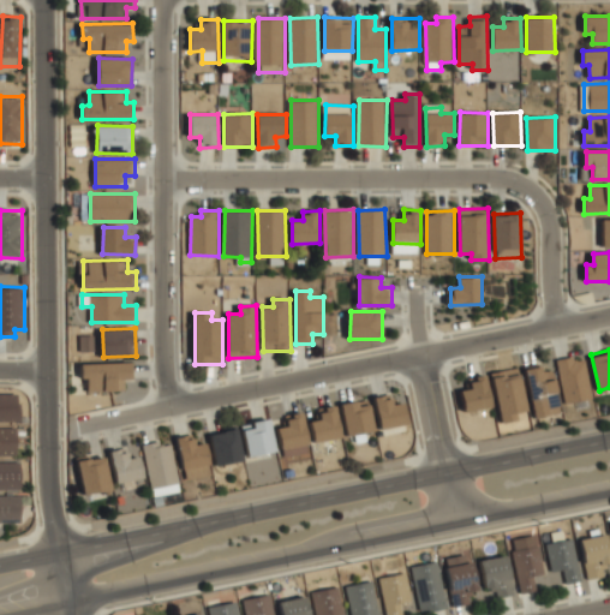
[(594,398),(586,359),(576,360),(575,356),(557,359),(567,404),(594,398)]
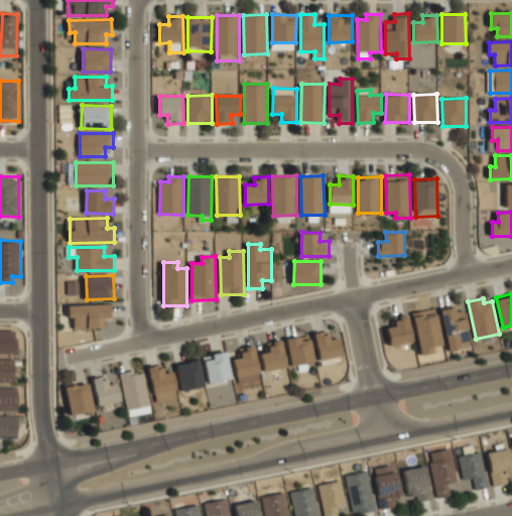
[(113,303),(70,304),(70,317),(75,317),(76,329),(107,328),(106,317),(113,317),(113,303)]
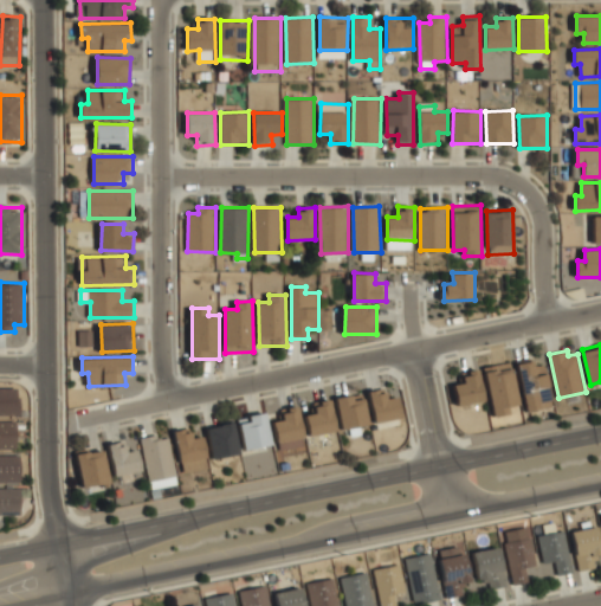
[(528,412),(555,406),(547,363),(535,366),(534,358),(518,361),(528,412)]
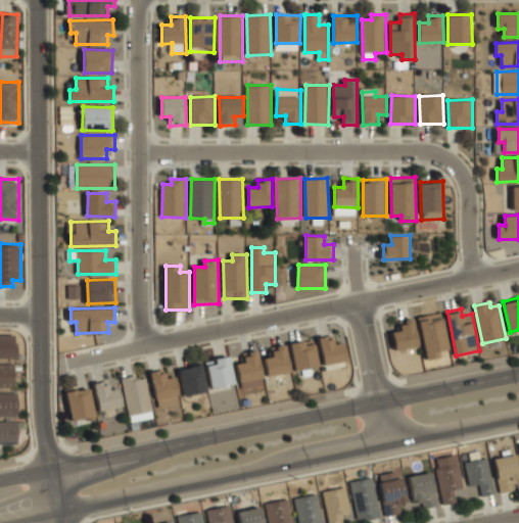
[(426,360),(441,358),(440,350),(449,349),(443,313),(420,316),(426,360)]
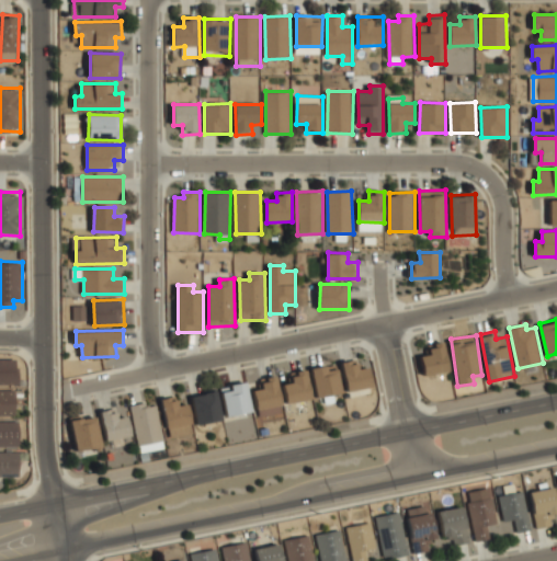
[(431,354),(422,355),(424,375),(450,371),(446,343),(430,345),(431,354)]
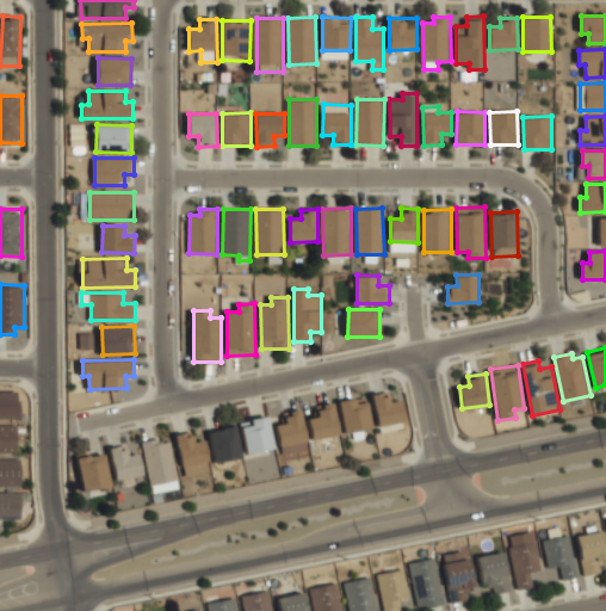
[(0,418),(20,419),(20,392),(0,392),(0,418)]
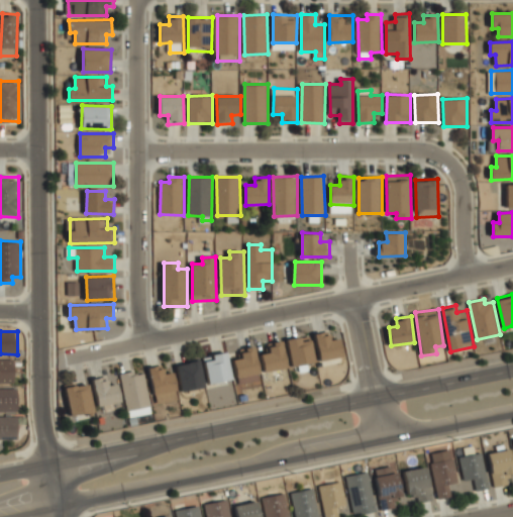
[(343,356),(340,338),(330,339),(329,331),(316,333),(319,359),(343,356)]
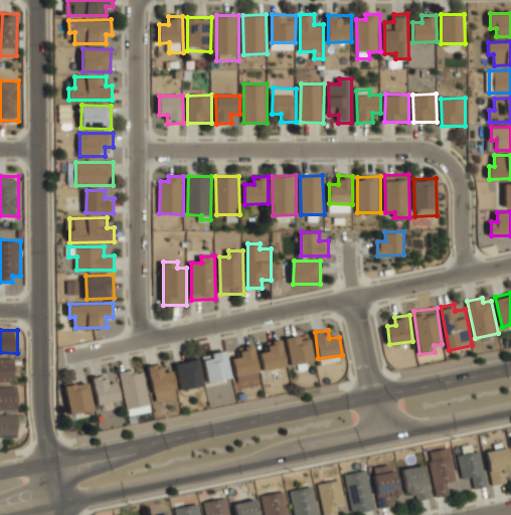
[(292,365),(315,360),(309,333),(287,338),(292,365)]
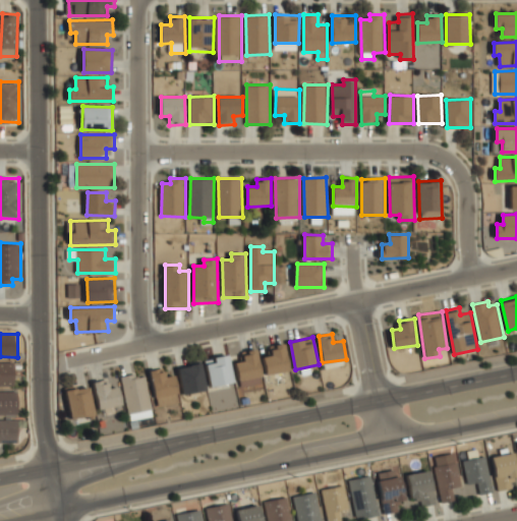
[(273,355),(265,356),(267,374),(290,371),(287,344),(271,346),(273,355)]
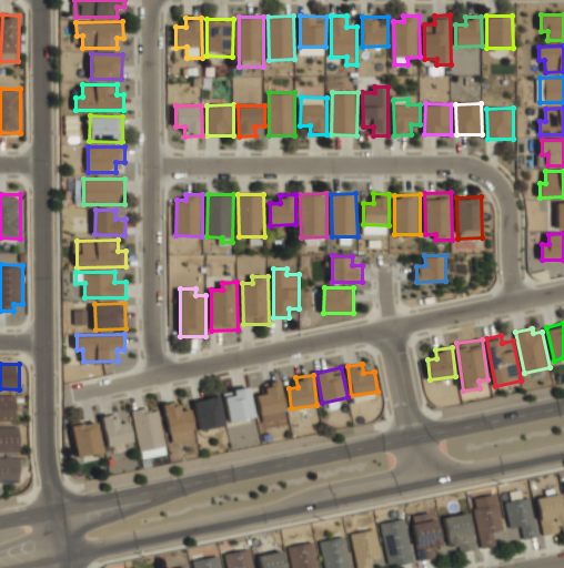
[(258,395),(262,422),(288,418),(281,382),(265,385),(267,393),(258,395)]
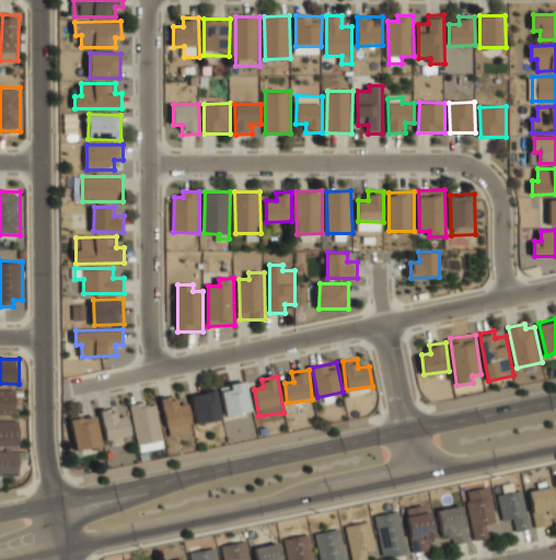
[(221,386),(228,416),(253,410),(246,381),(221,386)]
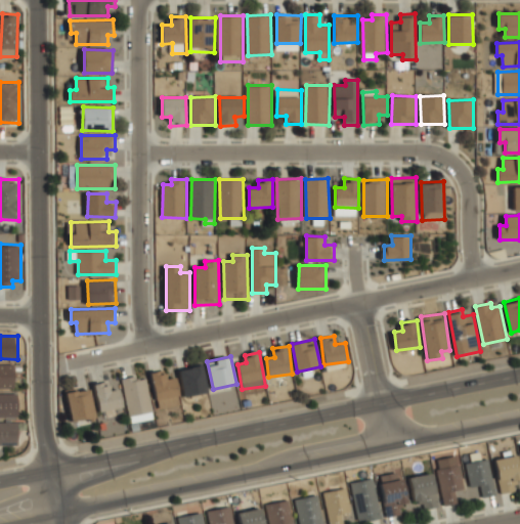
[(0,363),(0,387),(14,388),(15,364),(0,363)]
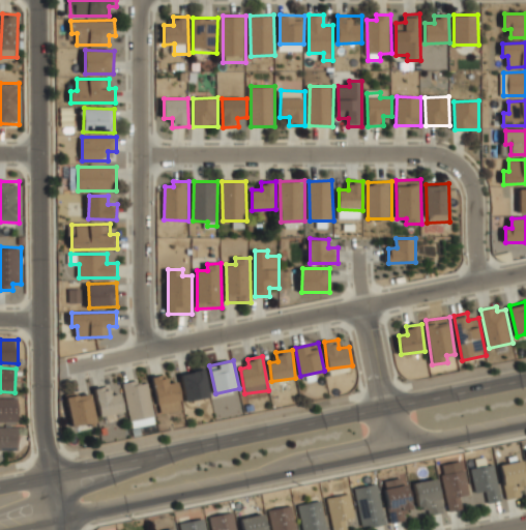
[(186,401),(210,398),(206,369),(182,372),(186,401)]
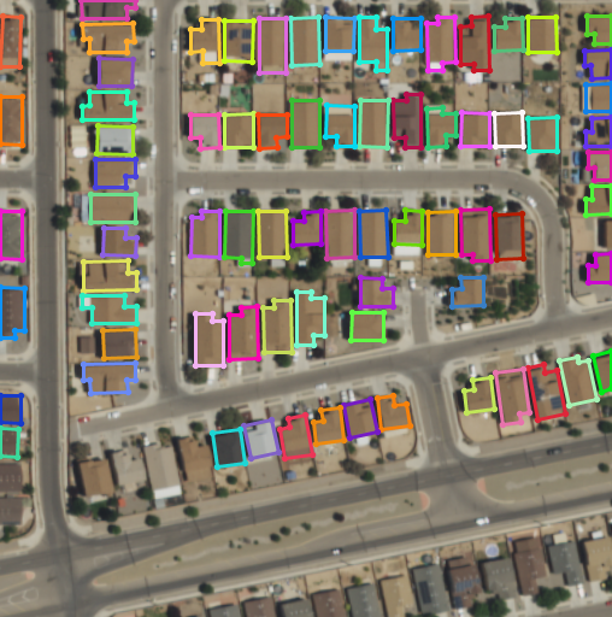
[(213,476),(207,444),(198,446),(195,435),(178,439),(187,482),(213,476)]
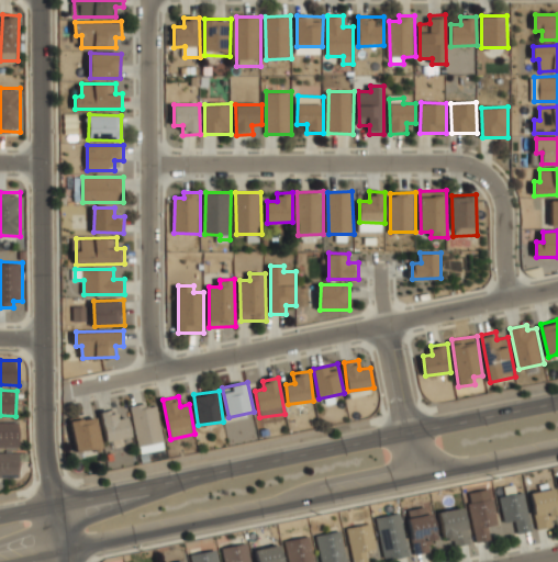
[(164,444),(159,406),(147,407),(147,404),(134,405),(141,452),(152,451),(151,446),(164,444)]
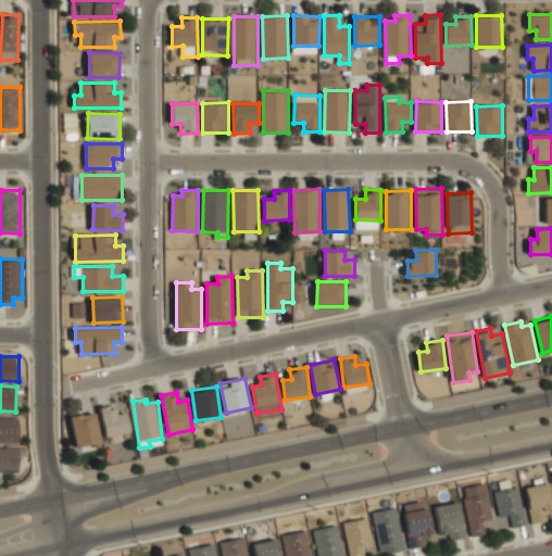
[(127,412),(117,414),(115,404),(101,407),(107,437),(132,431),(127,412)]
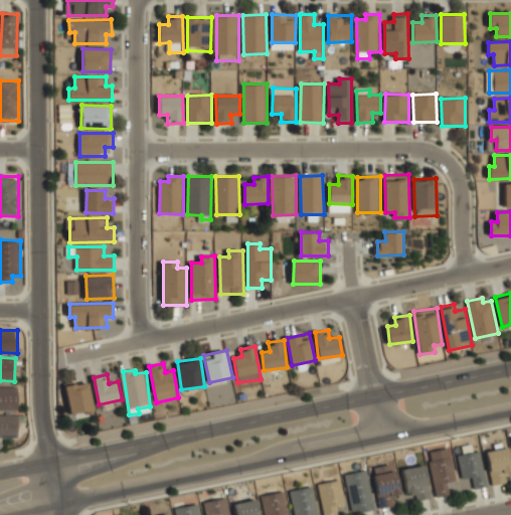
[(89,380),(65,385),(71,414),(95,409),(89,380)]
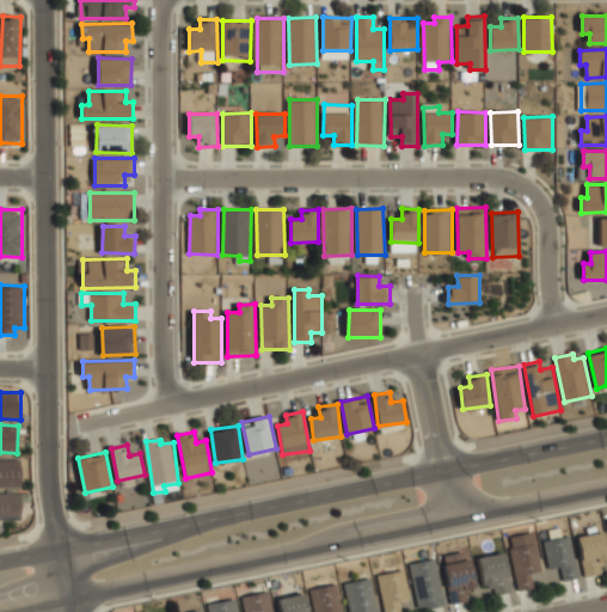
[(23,460),(0,459),(0,487),(22,487),(23,460)]
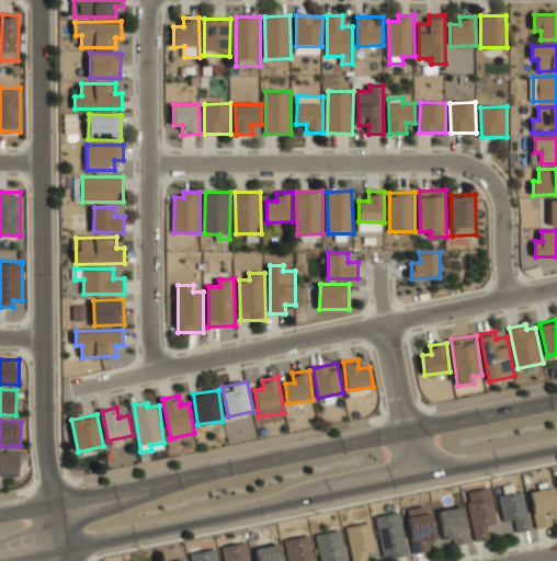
[(0,474),(20,474),(20,451),(0,450),(0,474)]
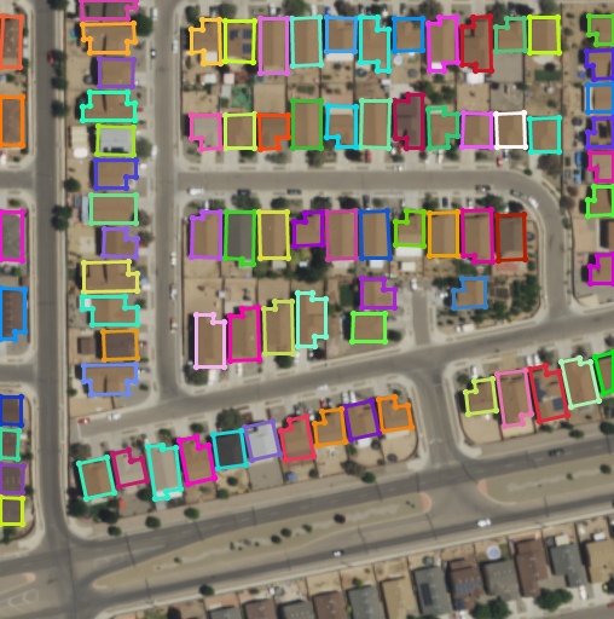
[(592,583),(610,580),(609,573),(613,573),(613,538),(588,542),(592,583)]
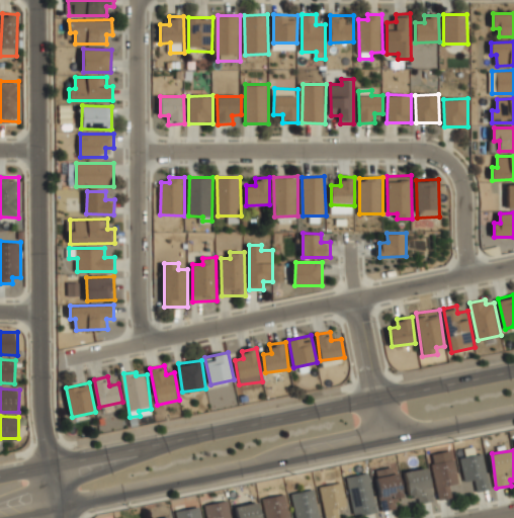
[(479,492),(491,490),(485,453),(462,456),(466,482),(477,480),(479,492)]
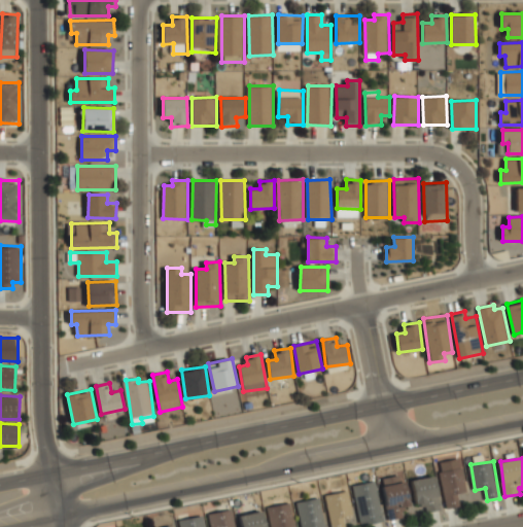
[(448,508),(461,505),(459,493),(469,491),(464,466),(441,471),(448,508)]
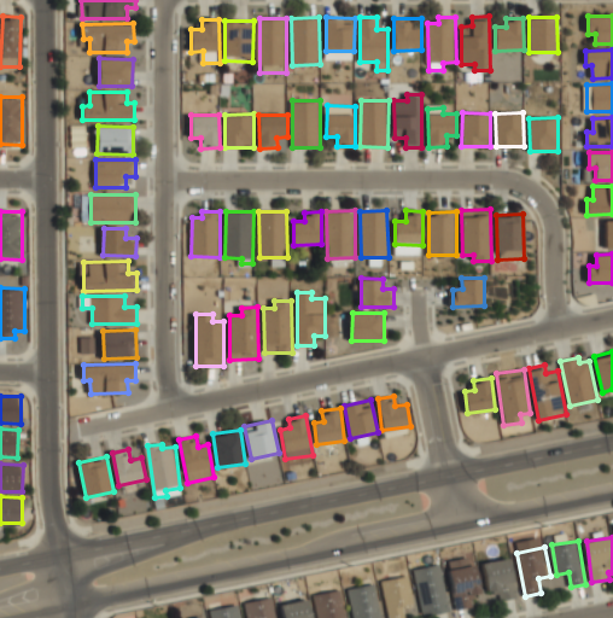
[(474,606),(473,596),(482,595),(473,555),(449,560),(459,610),(474,606)]
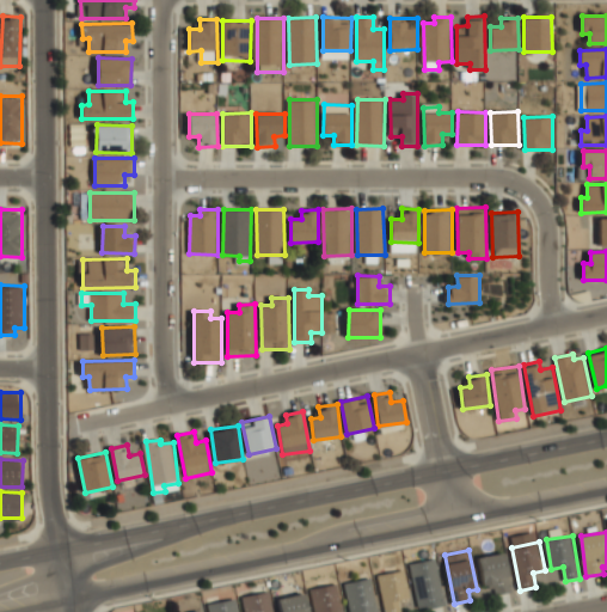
[(484,586),(494,585),(496,595),(514,592),(506,552),(479,557),(484,586)]
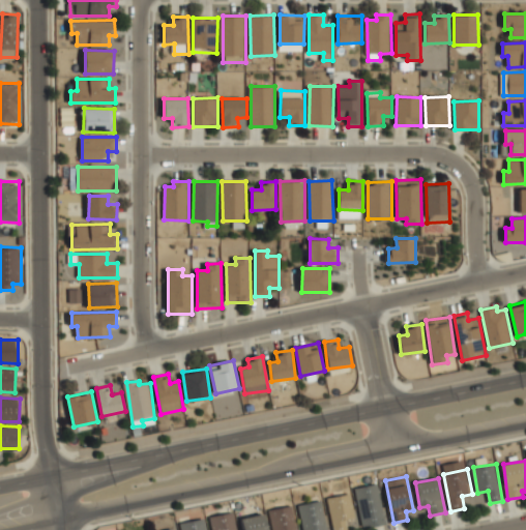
[(387,524),(379,483),(356,488),(364,528),(387,524)]
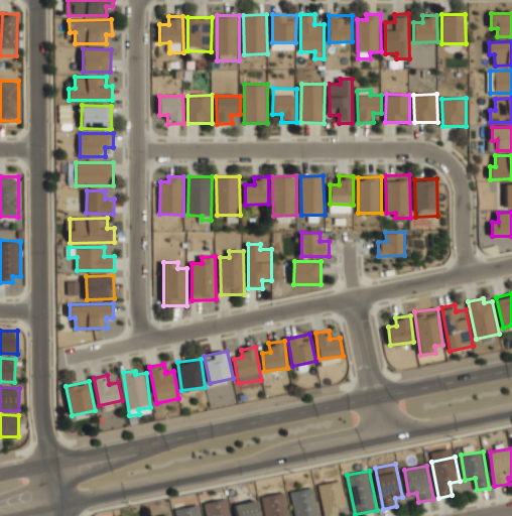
[(321,485),(327,515),(340,515),(339,506),(347,504),(342,480),(321,485)]
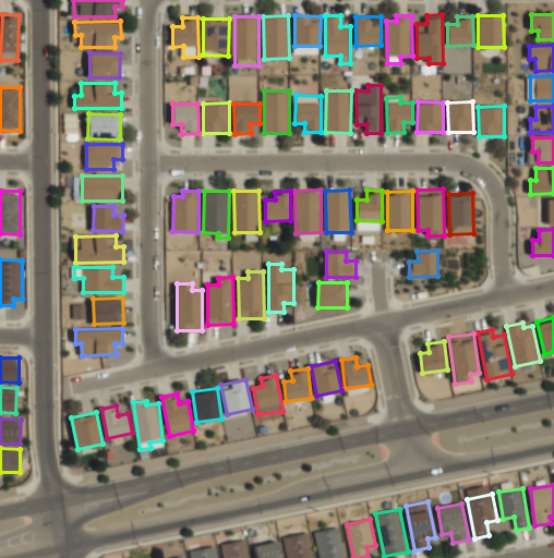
[(346,557),(339,526),(316,532),(321,557),(346,557)]
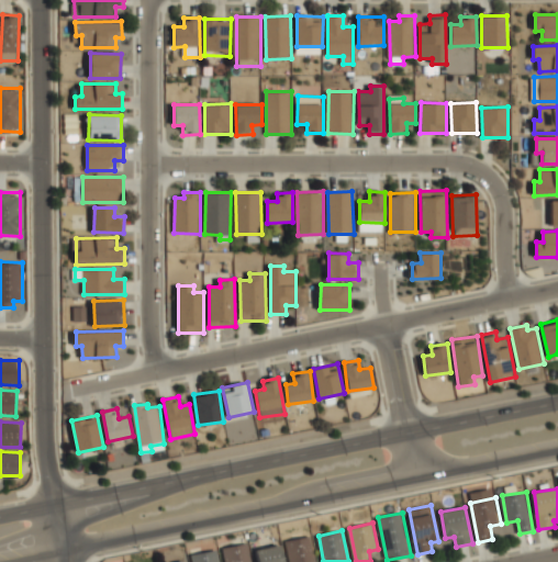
[(314,561),(316,561),(311,536),(287,540),(291,561),(314,561)]
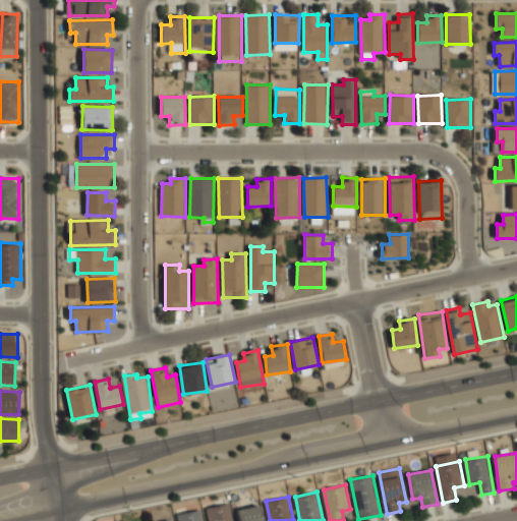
[(209,507),(211,520),(233,520),(231,503),(209,507)]
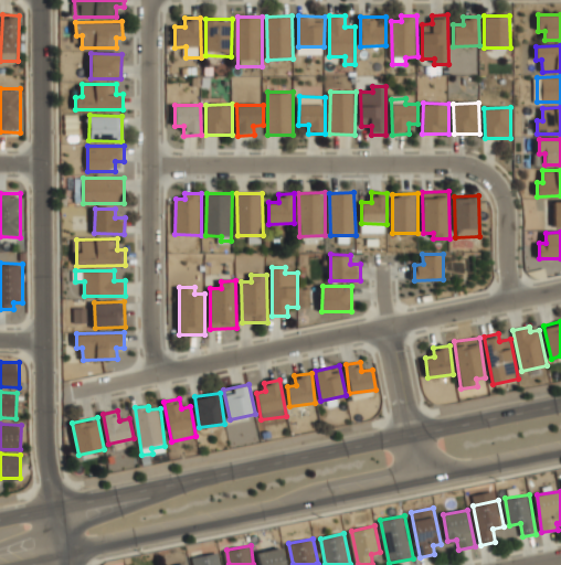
[(260,551),(261,564),(286,564),(285,547),(260,551)]
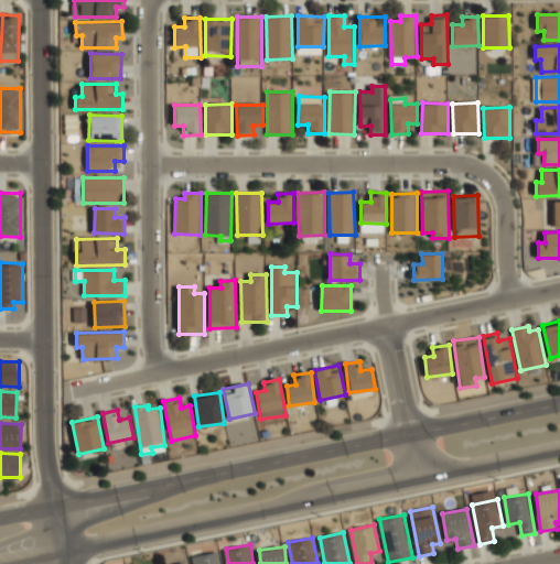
[(222,563),(219,551),(194,555),(195,563),(222,563)]
